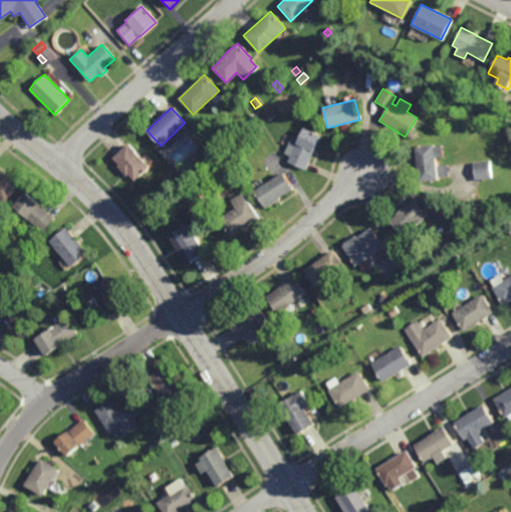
[(267,121),(261,115),(266,110),(272,116),(267,121)]
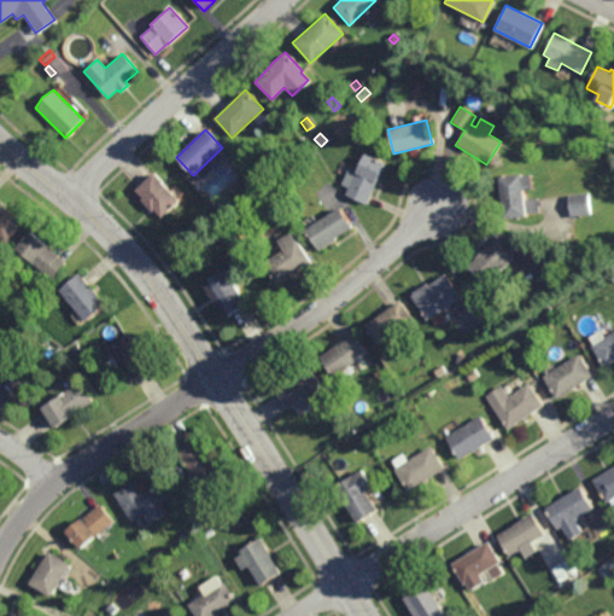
[(268,160),(262,152),(268,147),(274,156),(268,160)]
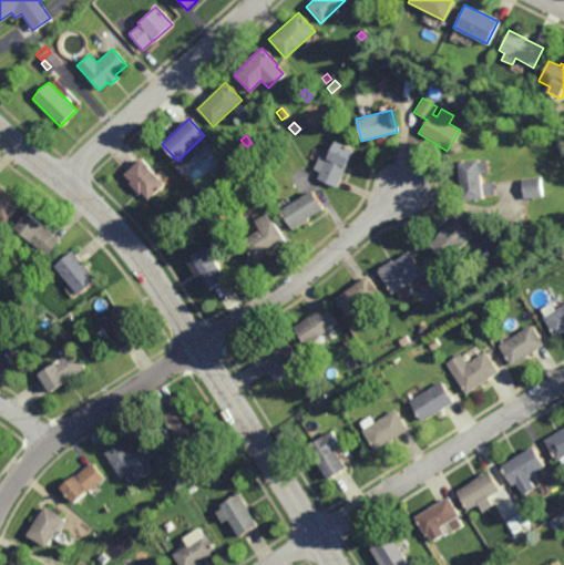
[(344,167),(345,168),(336,188),(316,178),(326,158),(335,141),(352,150),(344,167)]
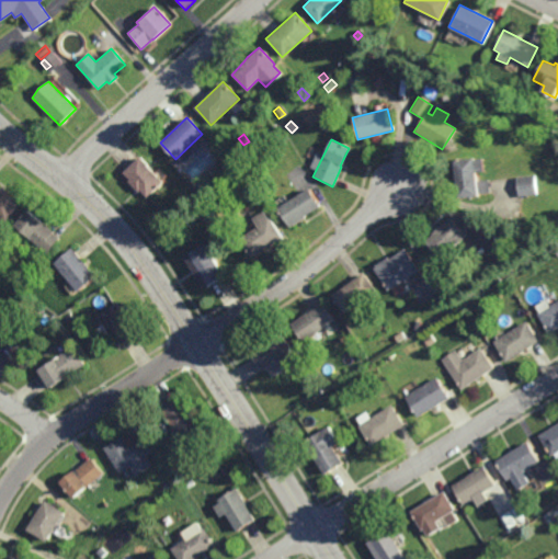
[(148,197),(141,191),(139,192),(128,181),(131,180),(124,172),(140,156),(149,164),(148,166),(164,182),(148,197)]
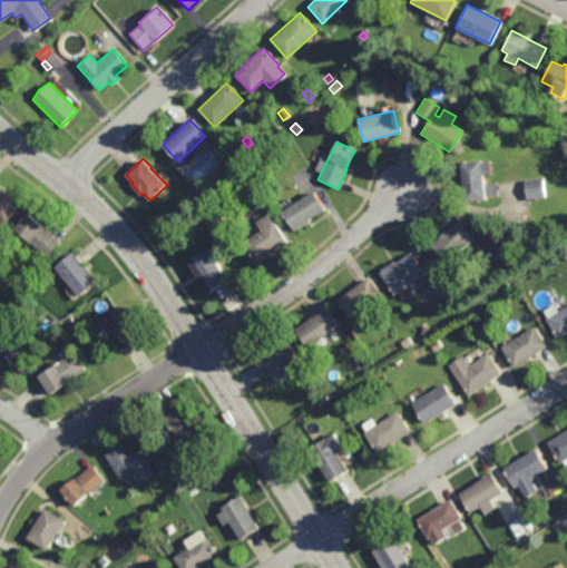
[(482,185),(495,184),(496,196),(485,198),(485,201),(463,203),(459,164),(480,160),(482,185)]
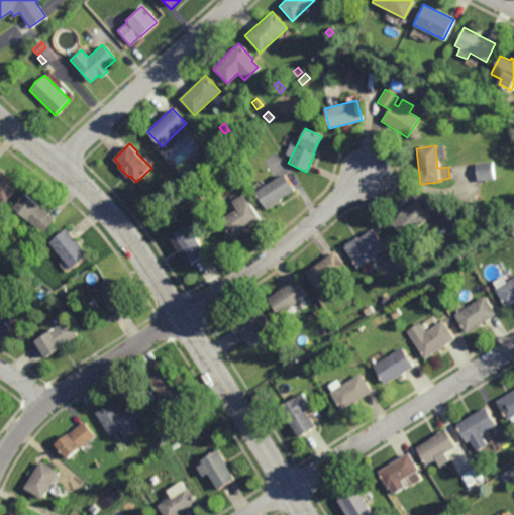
[(477,182),(475,165),(492,163),(494,180),(477,182)]
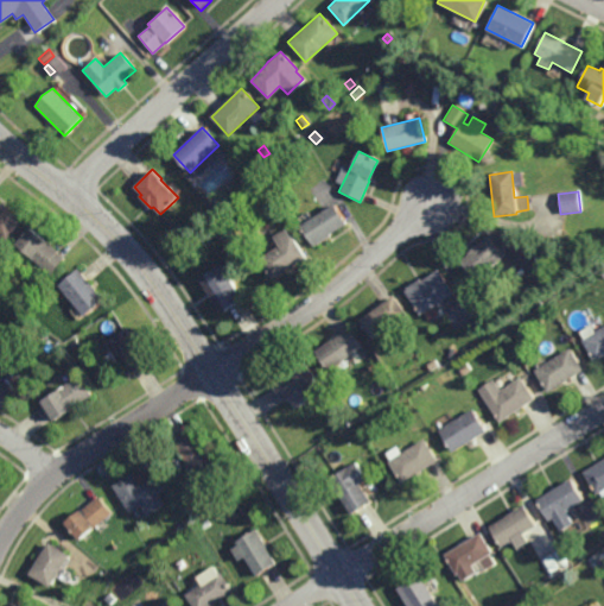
[(6,240),(0,235),(0,203),(21,219),(6,240)]
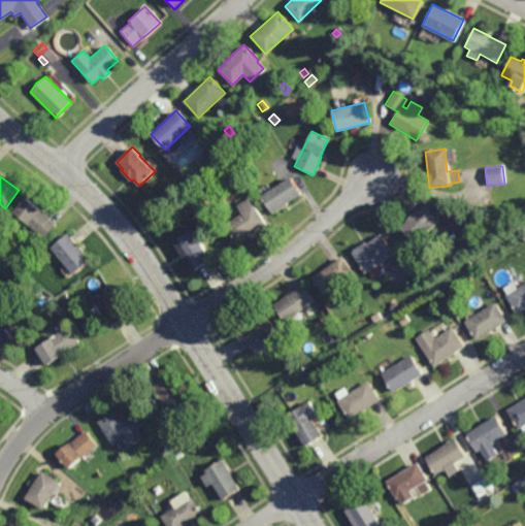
[(272,215),(260,196),(289,177),(300,195),(286,204),(287,205),(272,215)]
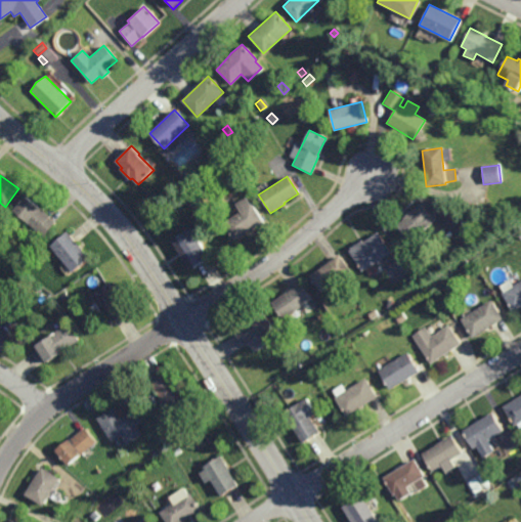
[(44,236),(27,222),(13,211),(25,196),(50,217),(50,218),(55,223),(44,236)]
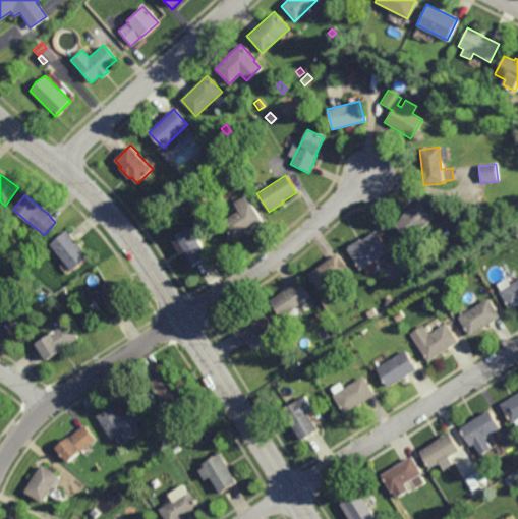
[(249,204),(250,204),(262,221),(238,237),(235,239),(224,222),(240,211),(234,203),(244,195),(249,204)]
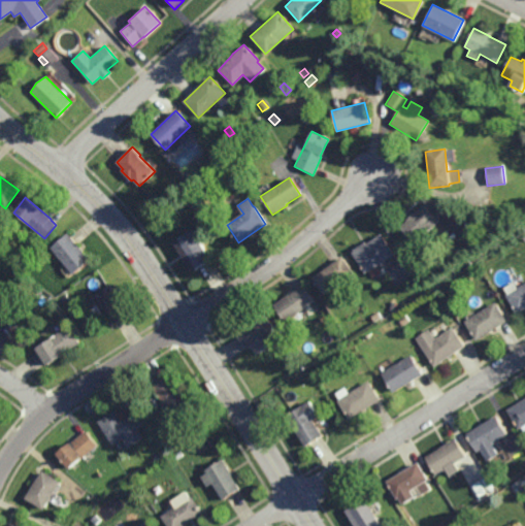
[(438,221),(430,230),(429,229),(415,243),(399,229),(406,222),(405,221),(416,211),(423,205),(438,221)]
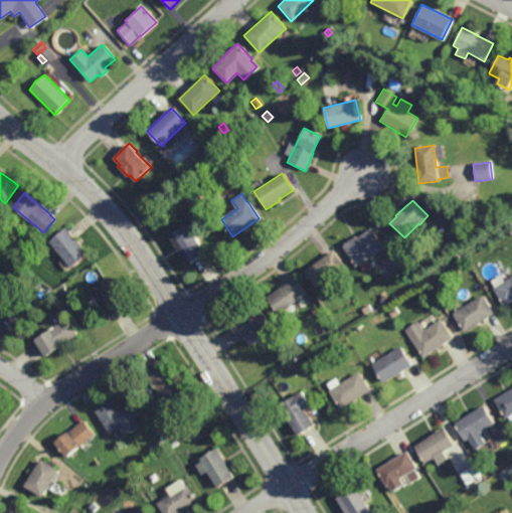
[(208,253),(189,266),(171,237),(189,225),(208,253)]
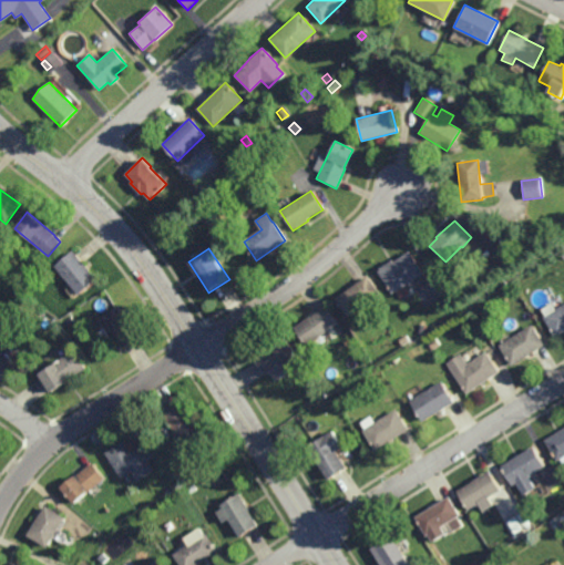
[(79,296),(55,267),(74,252),(98,280),(79,296)]
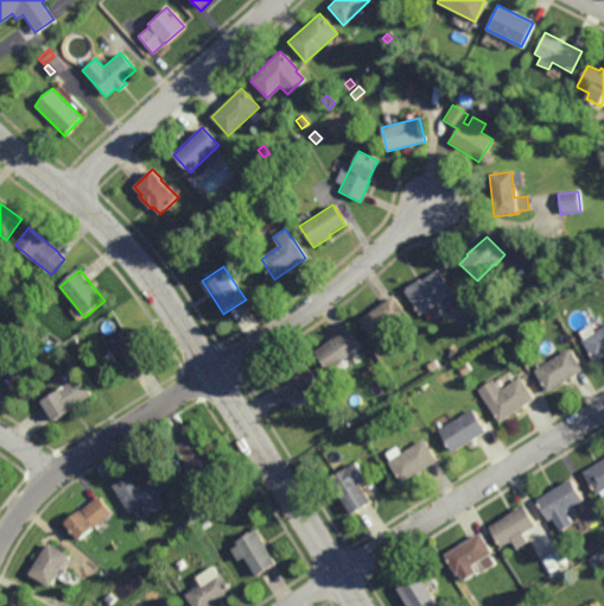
[(453,295),(419,316),(405,291),(407,290),(406,289),(419,279),(420,282),(438,271),(453,295)]
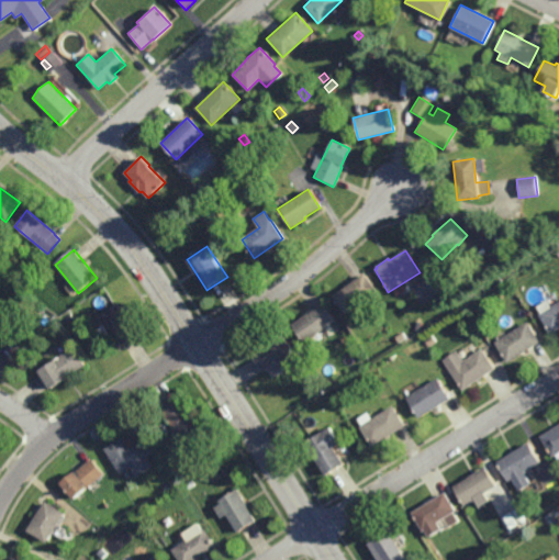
[(345,315),(332,298),(364,273),(377,291),(345,315)]
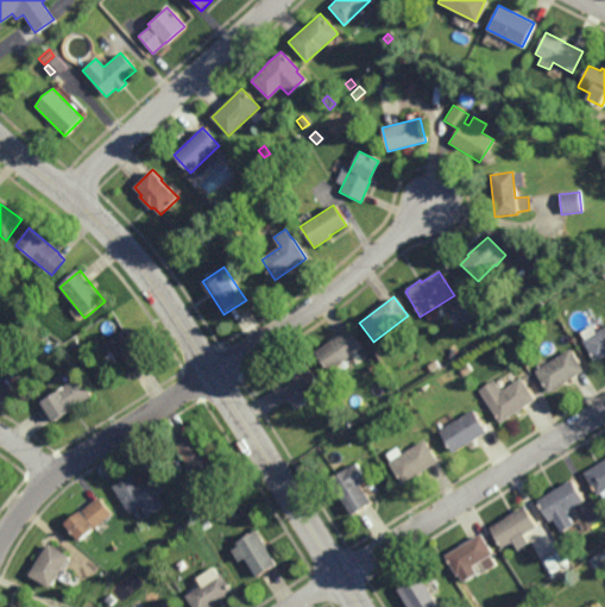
[(23,332),(16,327),(20,321),(27,326),(23,332)]
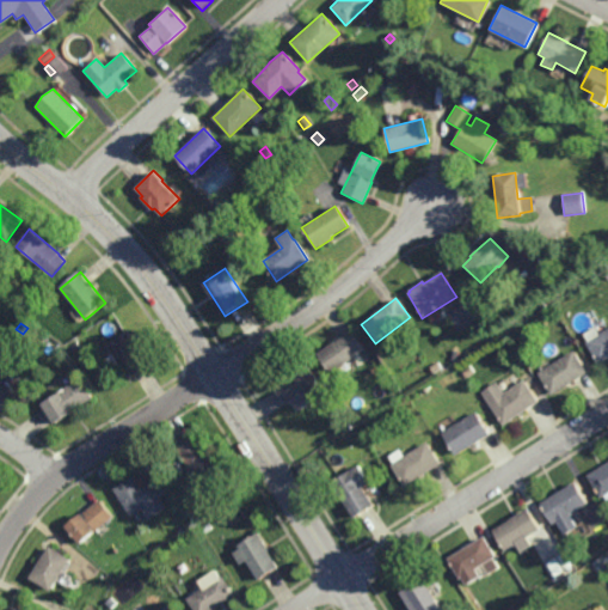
[(607,359),(597,366),(583,343),(585,342),(582,335),(593,329),(597,336),(607,329),(607,359)]
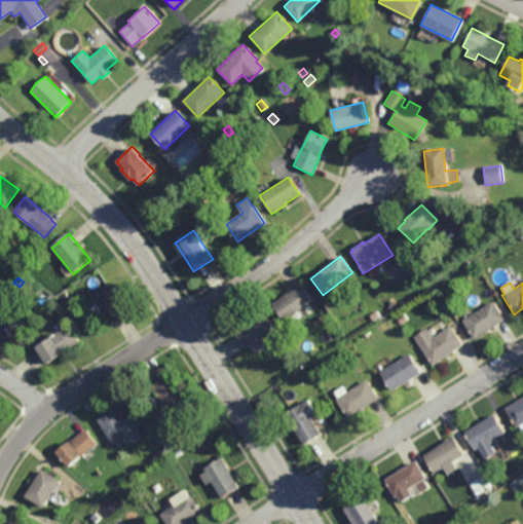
[(109,326),(91,296),(111,285),(128,314),(109,326)]
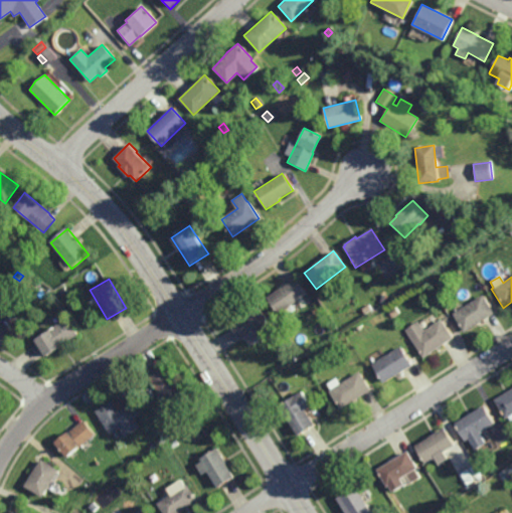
[(307,295),(292,306),(295,311),(287,317),(284,312),(279,316),(267,299),(281,289),(282,289),(296,279),(307,295)]
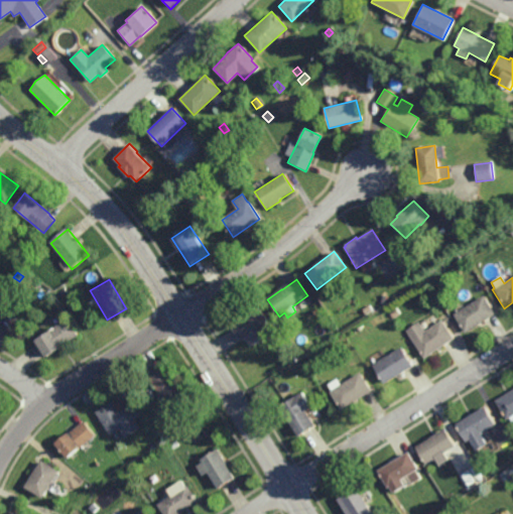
[(34,289),(29,284),(31,281),(37,286),(34,289)]
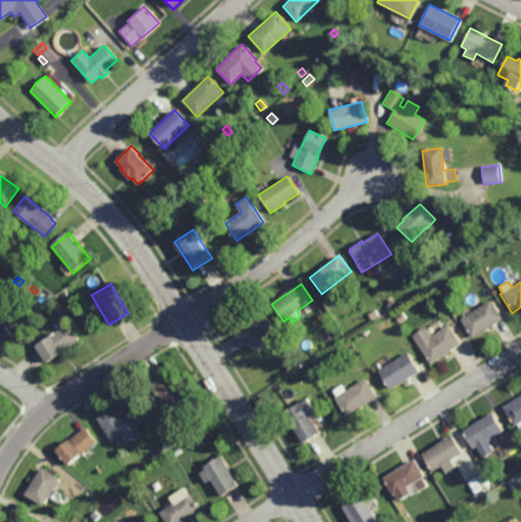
[(0,313),(9,308),(0,294),(0,313)]
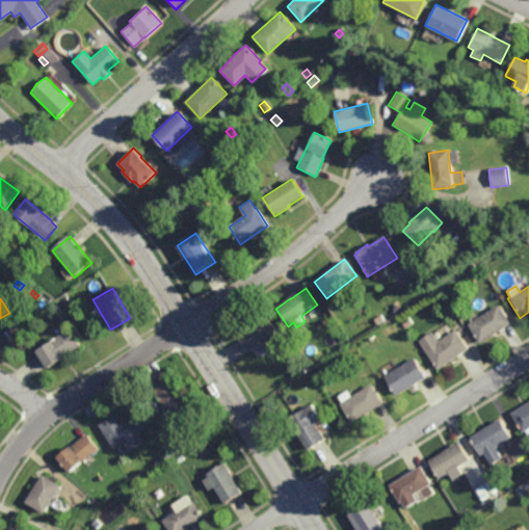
[(478,344),(467,325),(498,307),(509,325),(478,344)]
